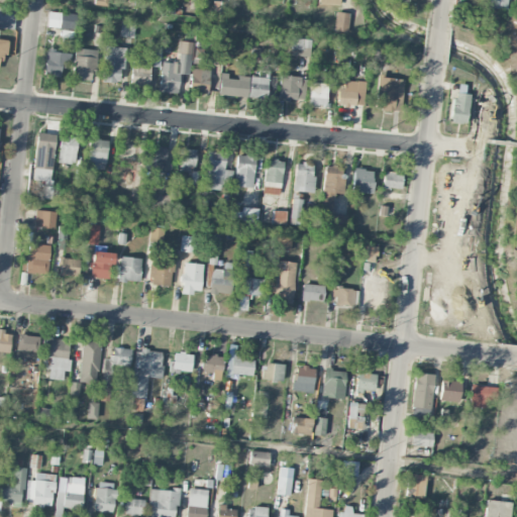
[(507,0),(484,0),(484,8),(507,9),(507,0)]
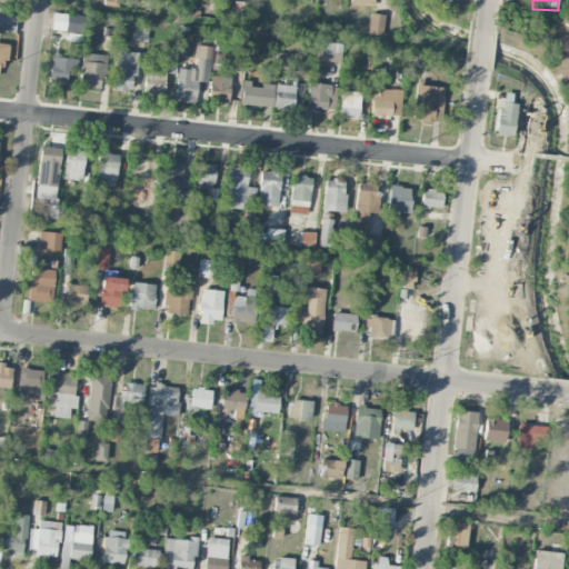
[(249,3),(235,2),(233,20),(248,21),(249,3)]
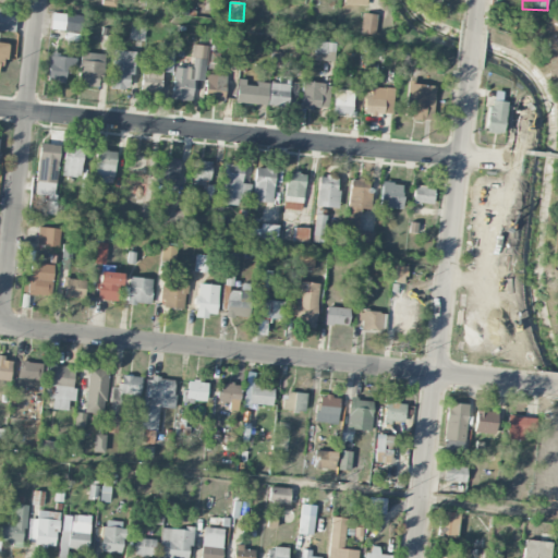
[(15,8),(0,7),(0,31),(15,32),(15,8)]
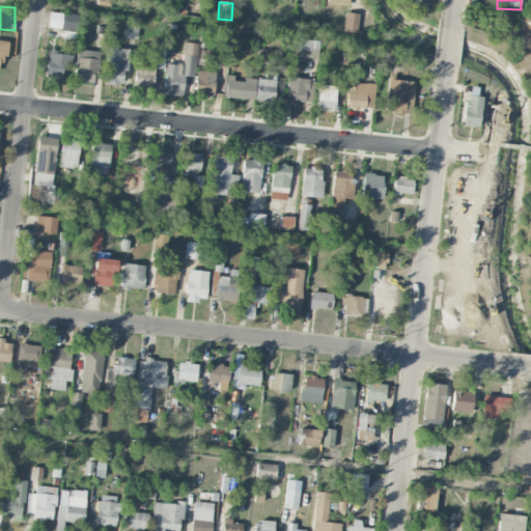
[(48,29),(77,30),(77,14),(49,12),(48,29)]
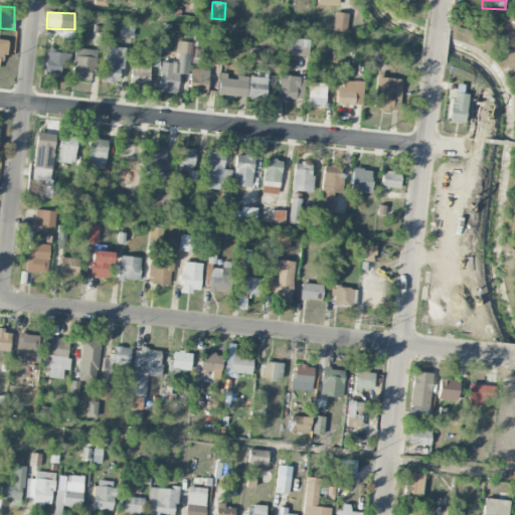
[(348,13),(335,12),(333,31),(346,32),(348,13)]
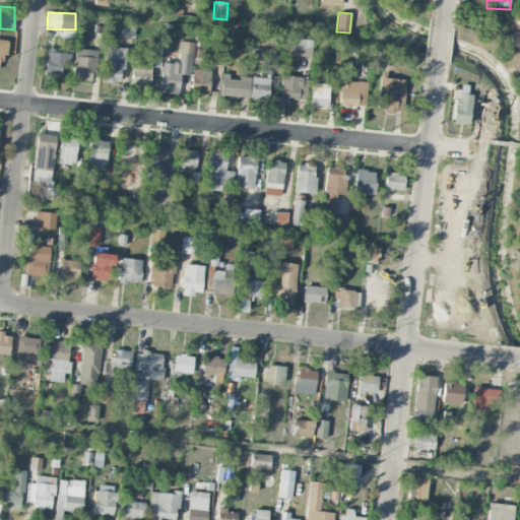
[(135,20),(122,19),(121,38),(134,38),(135,20)]
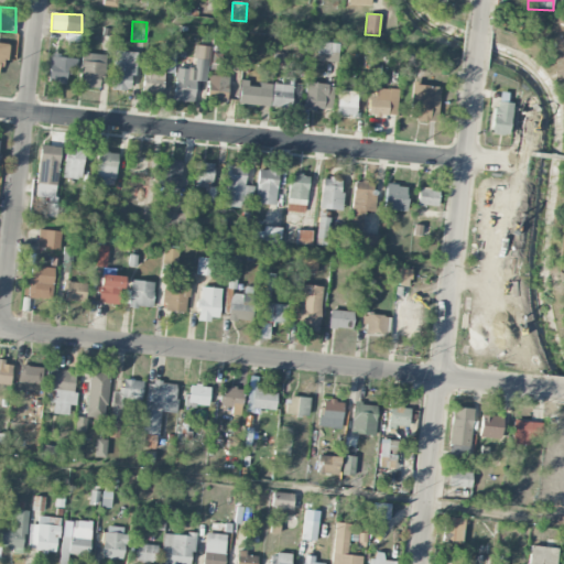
[(318,61),(336,62),(336,43),(320,43),(318,61)]
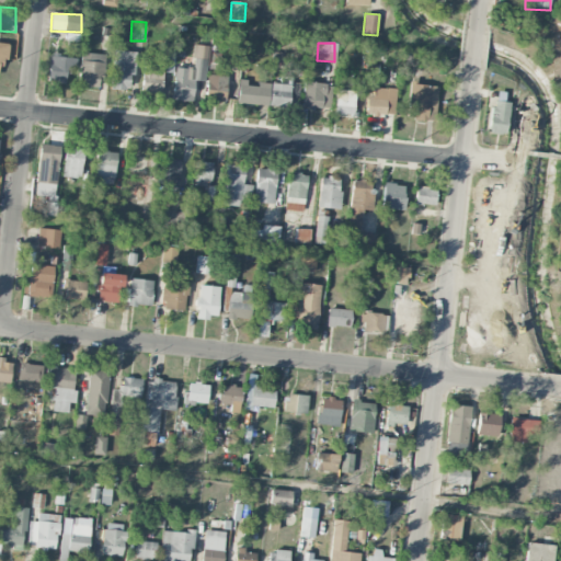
[(175,68),(172,100),(193,102),(194,80),(206,81),(209,46),(194,45),(192,69),(175,68)]
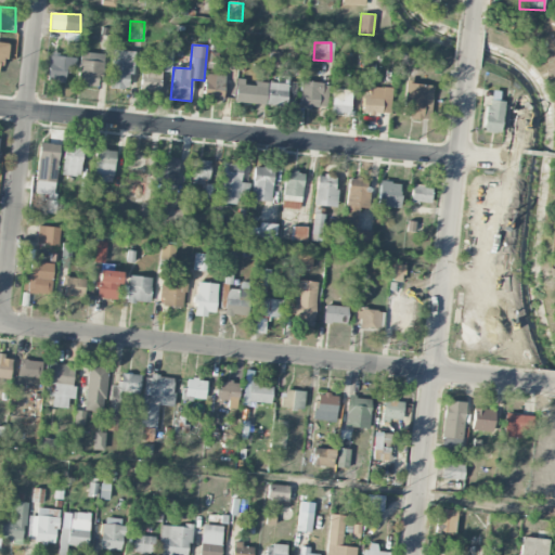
[(110,89),(128,89),(128,75),(133,75),(134,51),(112,50),(110,89)]
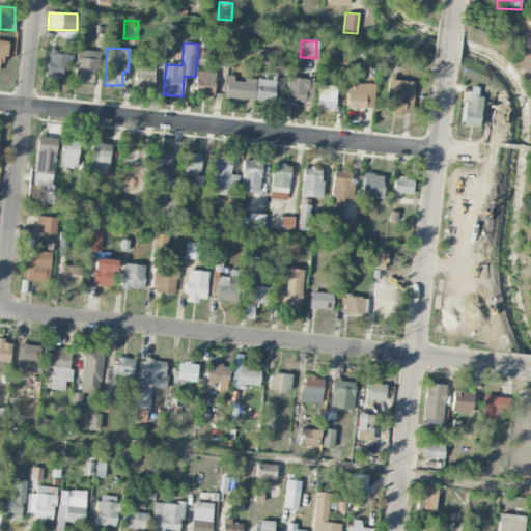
[(95,83),(98,52),(76,50),(75,82),(95,83)]
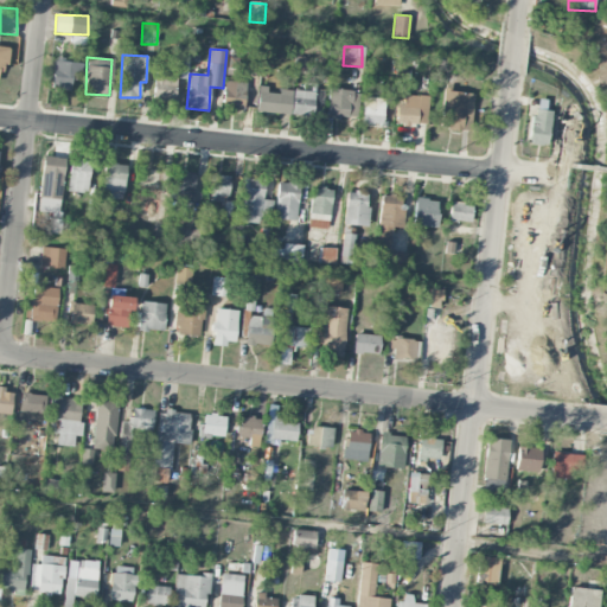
[(76,90),(78,62),(53,61),(52,89),(76,90)]
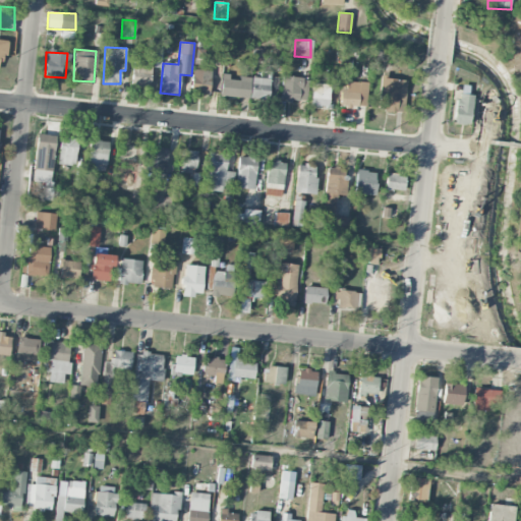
[(151,87),(152,60),(133,59),(132,85),(151,87)]
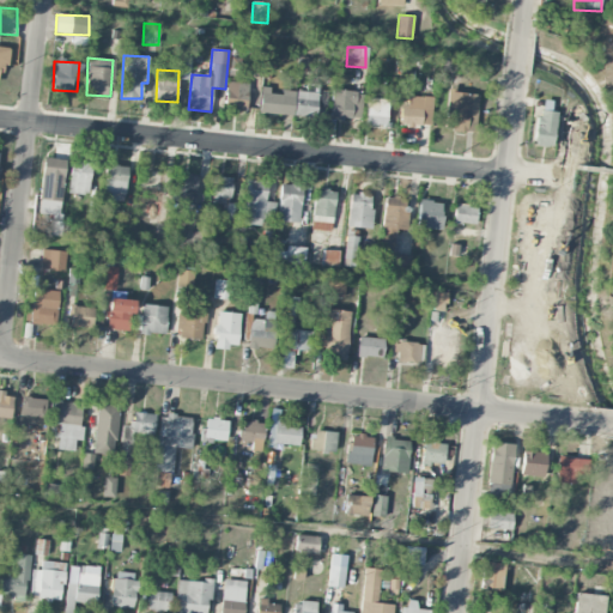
[(225,109),(247,110),(248,83),(226,83),(225,109)]
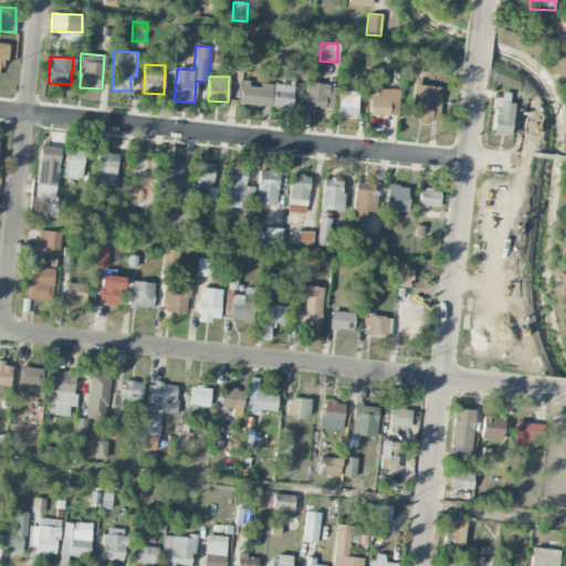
[(273,84),(272,108),(292,108),(293,77),(283,77),(282,84),(273,84)]
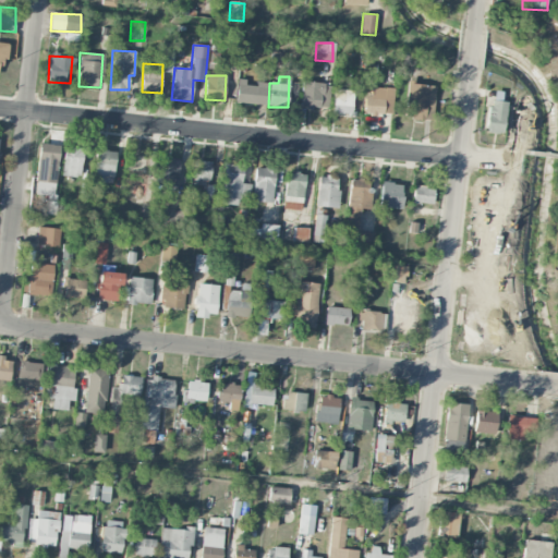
[(246,83),(246,80),(238,79),(237,104),(267,105),(267,84),(246,83)]
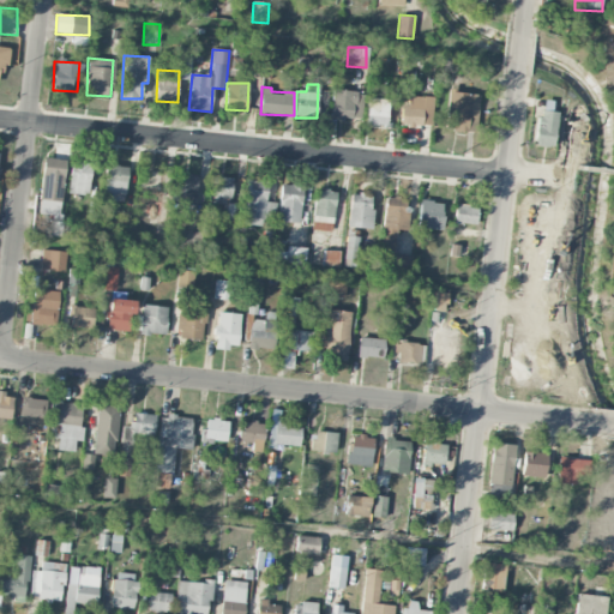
[(331,118),(360,119),(361,91),(332,90),(331,118)]
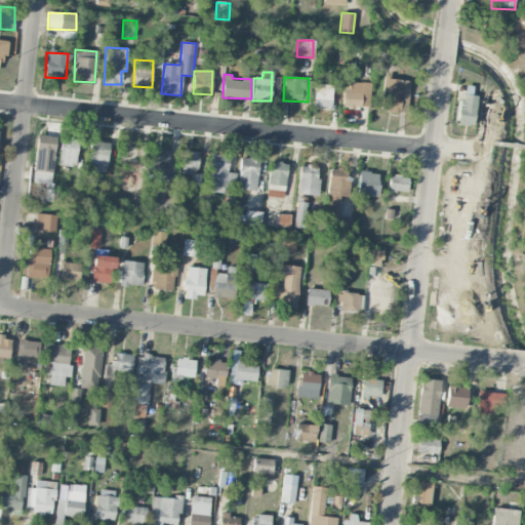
[(409,80),(384,78),(381,112),(407,114),(409,80)]
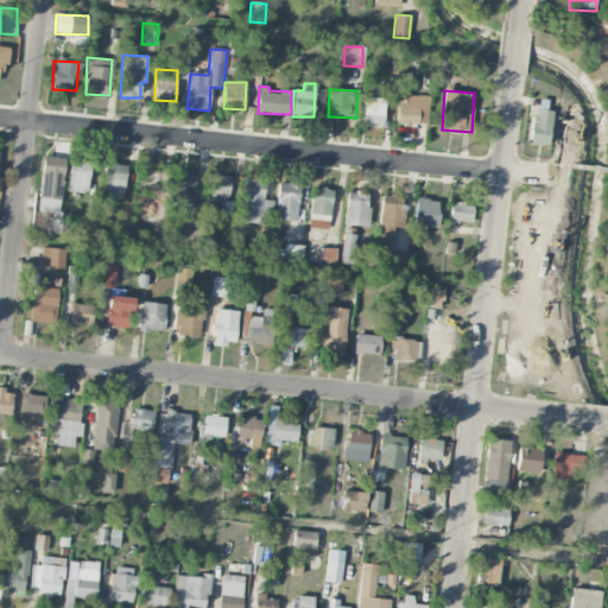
[(430,96),(405,95),(405,105),(398,105),(397,124),(429,125),(430,96)]
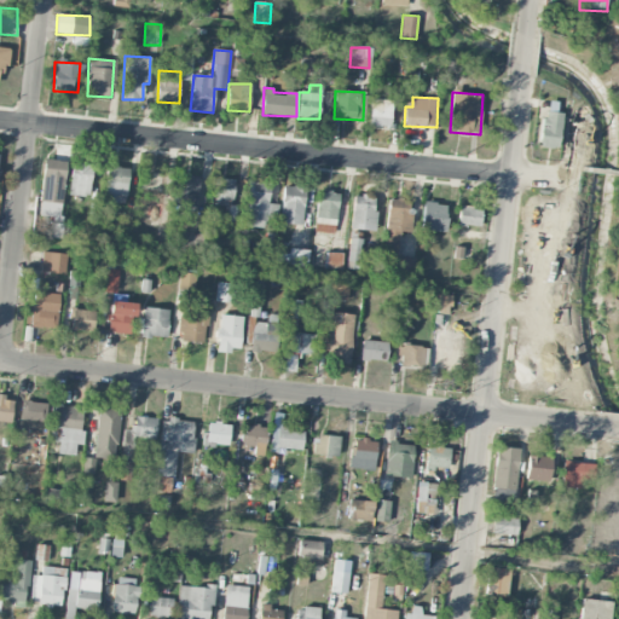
[(369,126),(391,127),(392,100),(370,99),(369,126)]
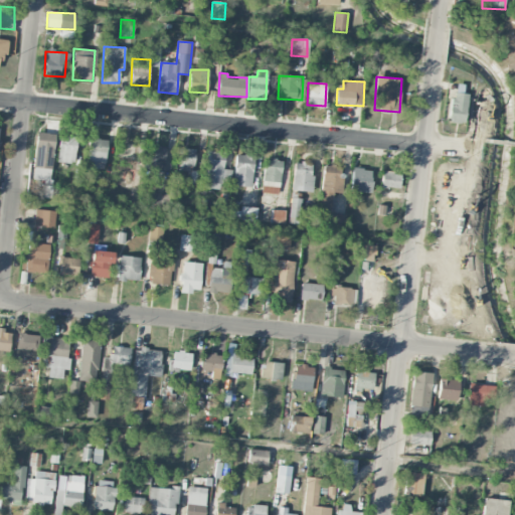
[(451,122),(465,123),(466,94),(462,94),(462,84),(452,84),(451,122)]
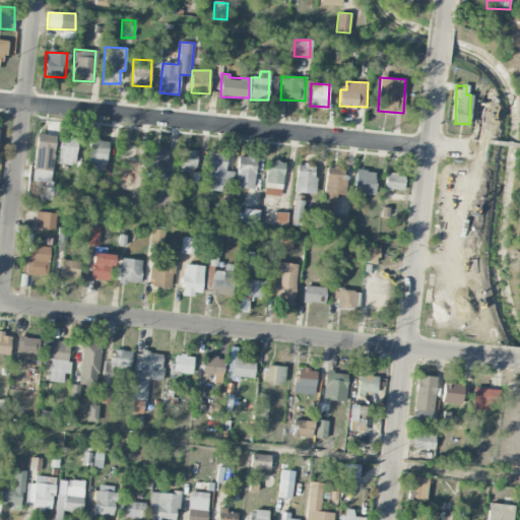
[(55,135),(37,134),(33,182),(45,183),(44,197),(50,198),(55,135)]
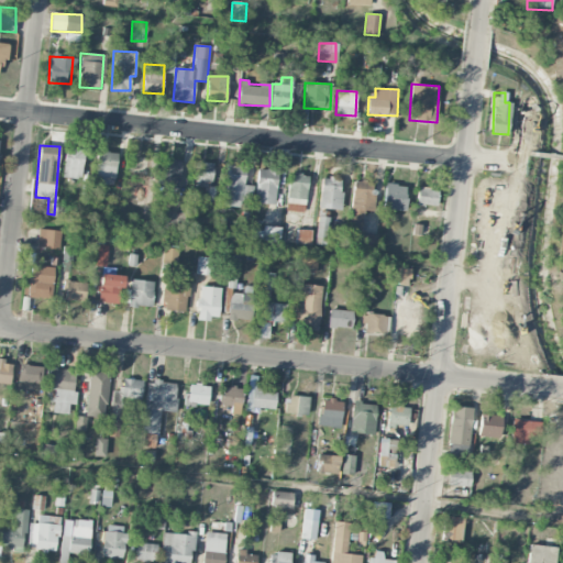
[(83,178),(83,148),(64,148),(64,178),(83,178)]
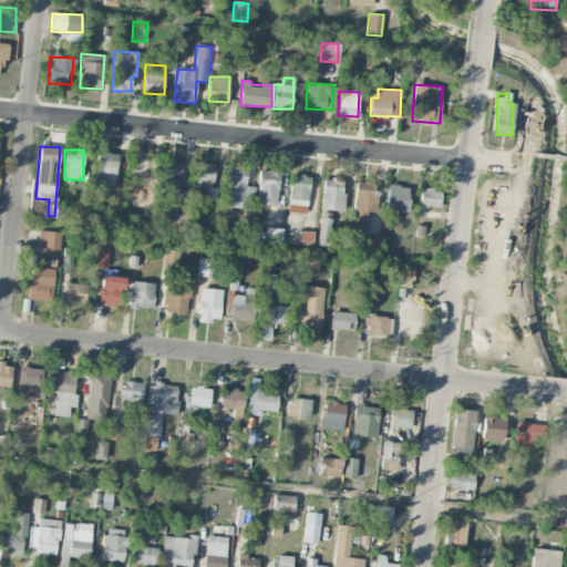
[(116,186),(117,153),(98,153),(96,186),(116,186)]
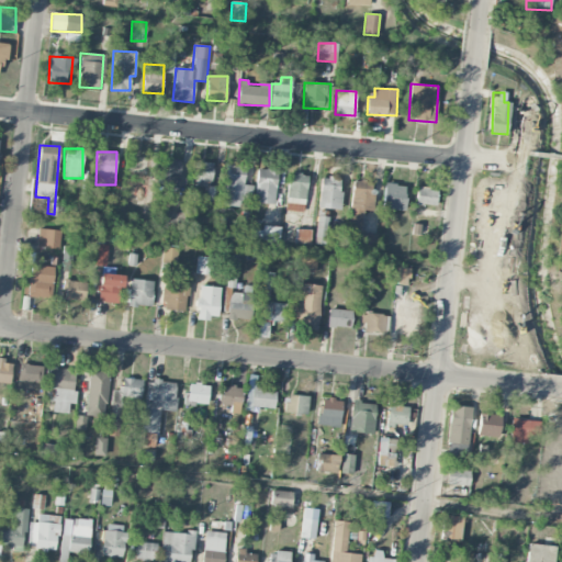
[(181,159),(163,158),(159,189),(171,190),(171,182),(179,183),(181,159)]
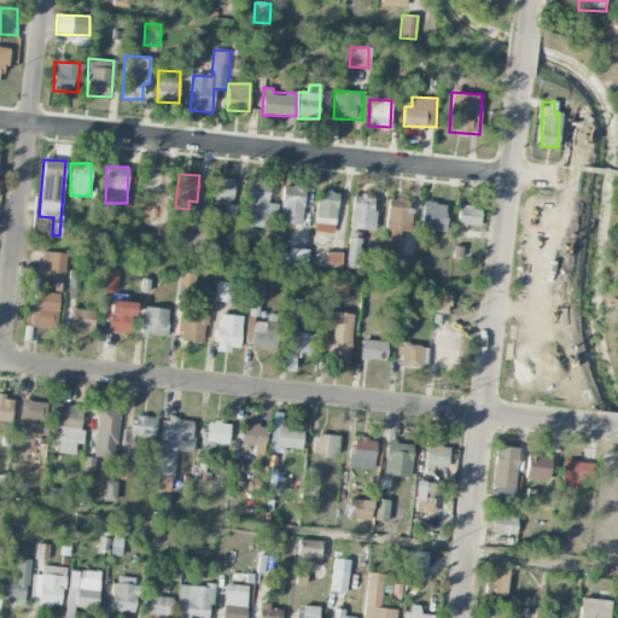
[(234,180),(214,176),(210,199),(231,203),(234,180)]
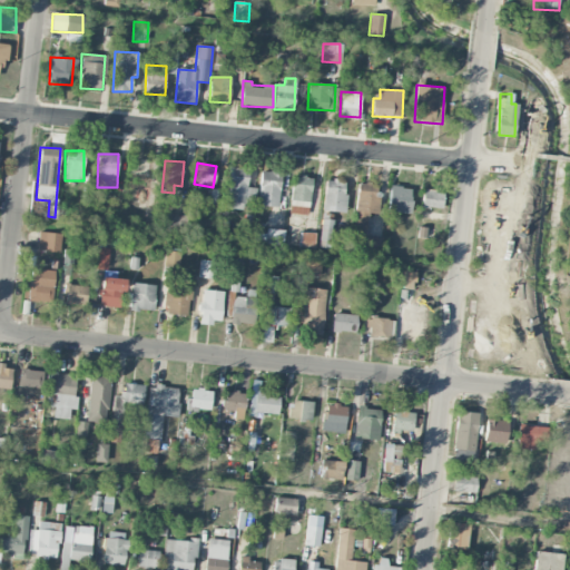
[(256,188),(246,188),(248,168),(231,167),(227,209),(244,210),(244,202),(255,203),(256,188)]
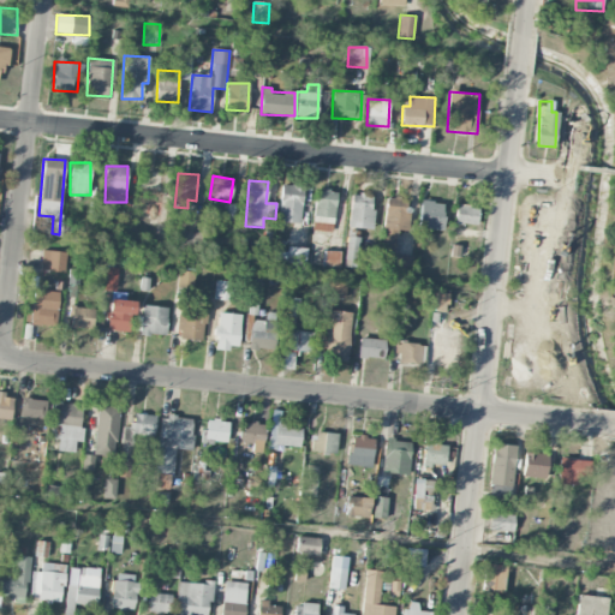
[(279,222),(302,222),(302,186),(280,185),(279,222)]
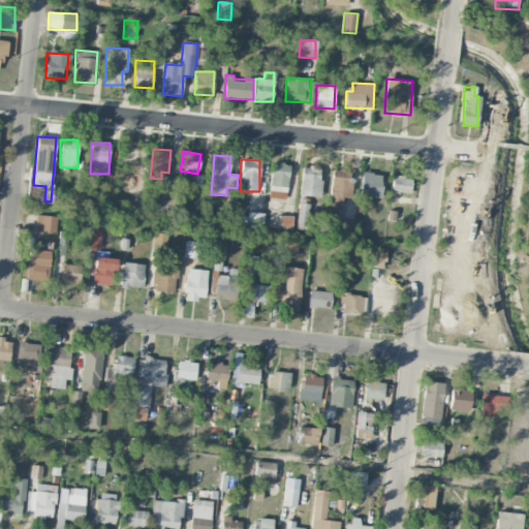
[(272,163),(269,198),(285,200),(289,165),(272,163)]
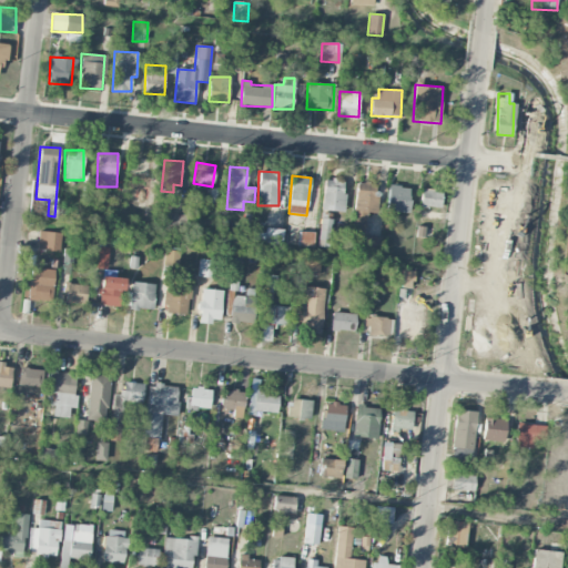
[(345,180),(323,180),(322,211),(343,212),(345,180)]
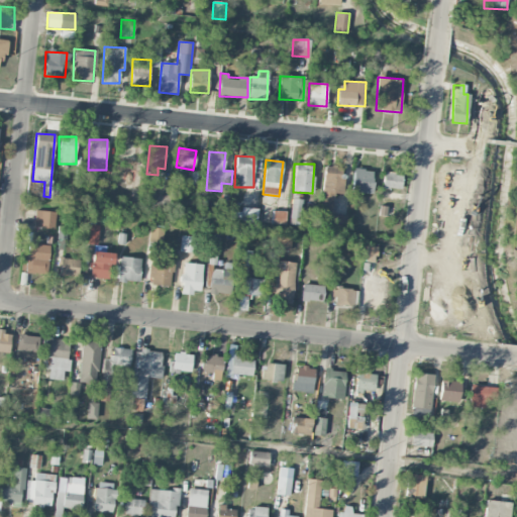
[(331,213),(333,194),(340,195),(342,169),(325,167),(319,227),(344,230),(346,215),(331,213)]
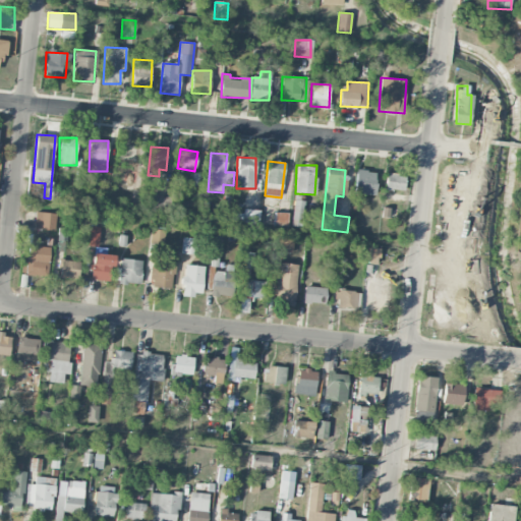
[(355,194),(374,195),(375,172),(356,171),(355,194)]
